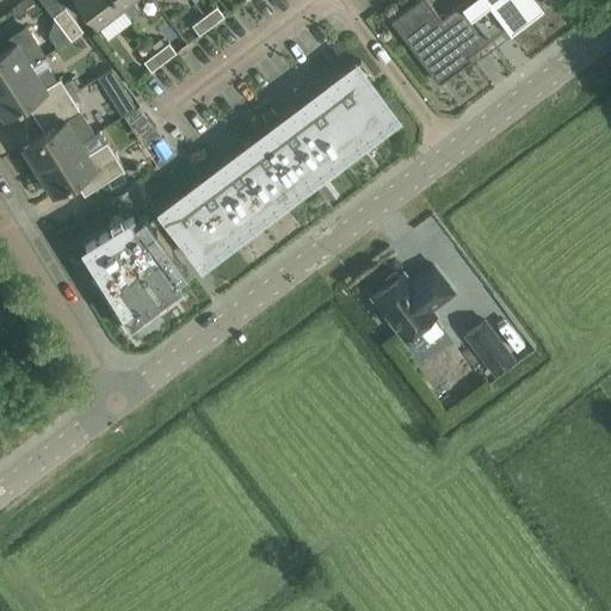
[(123,7),(117,0),(78,0),(99,26),(123,7)]
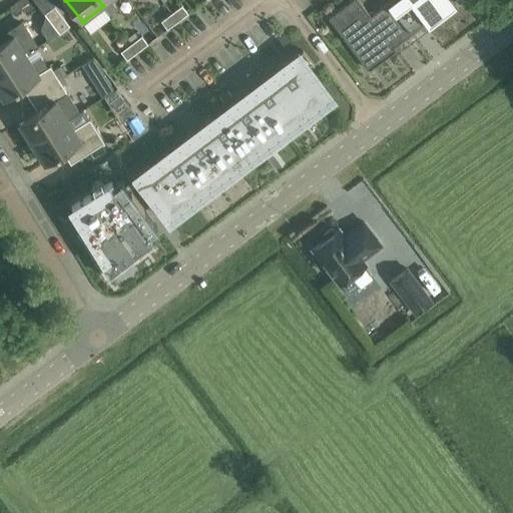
[(410,34),(387,3),(371,15),(359,0),(350,0),(328,17),(369,70),(396,49),(394,46),(410,34)]
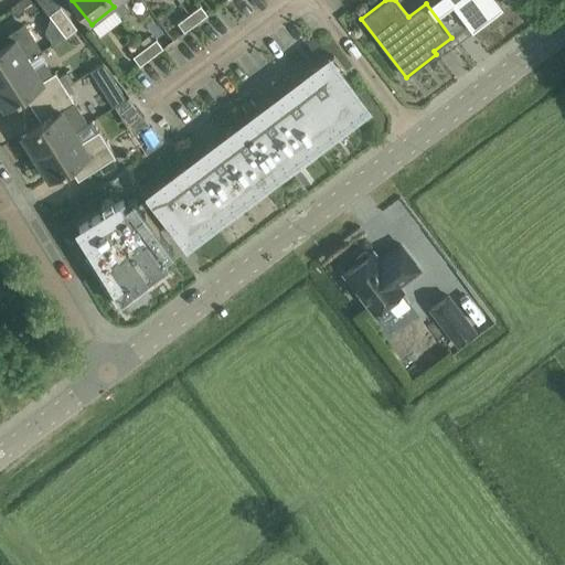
[(429,0),(426,3),(451,38),(469,24),(471,28),(502,4),(498,0),(429,0)]
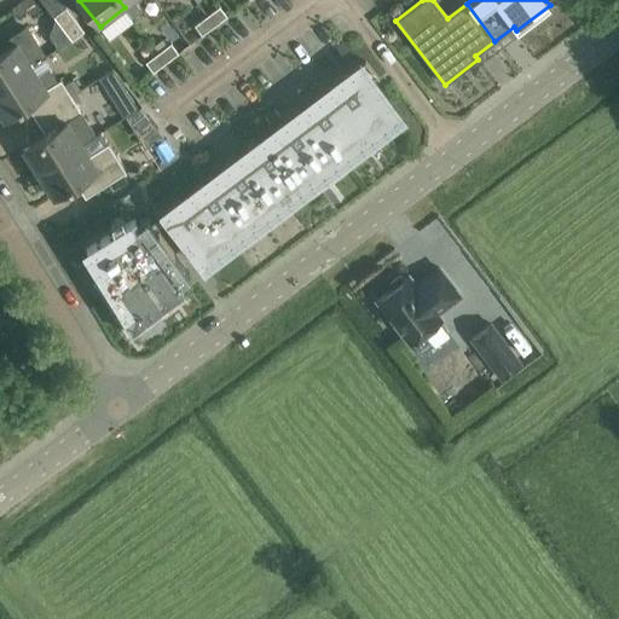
[(65,6),(53,16),(71,40),(85,30),(65,6)]
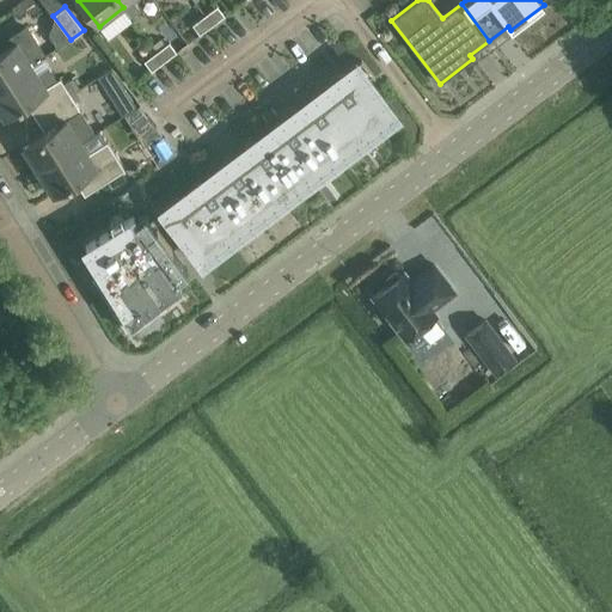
[(204,16),(212,25),(225,16),(218,6),(204,16)]
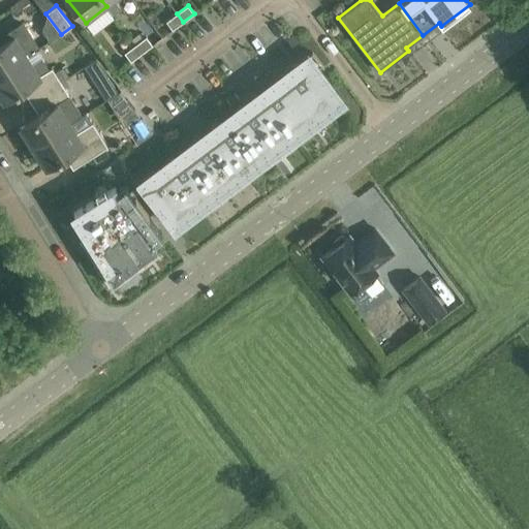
[(183,22),(177,13),(166,22),(173,30),(183,22)]
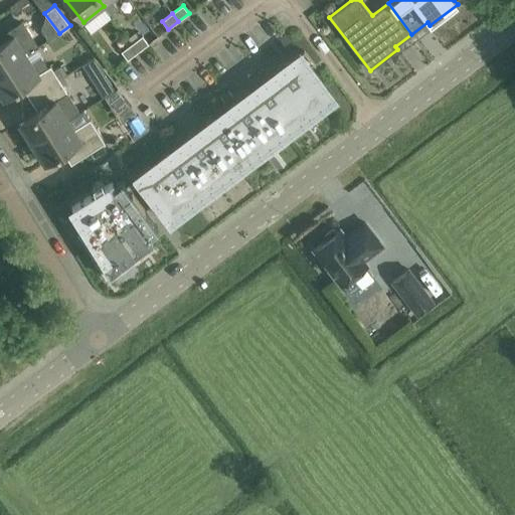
[(0,70),(26,54),(25,52),(36,45),(21,22),(0,34),(0,41),(1,43),(0,42),(0,70)]
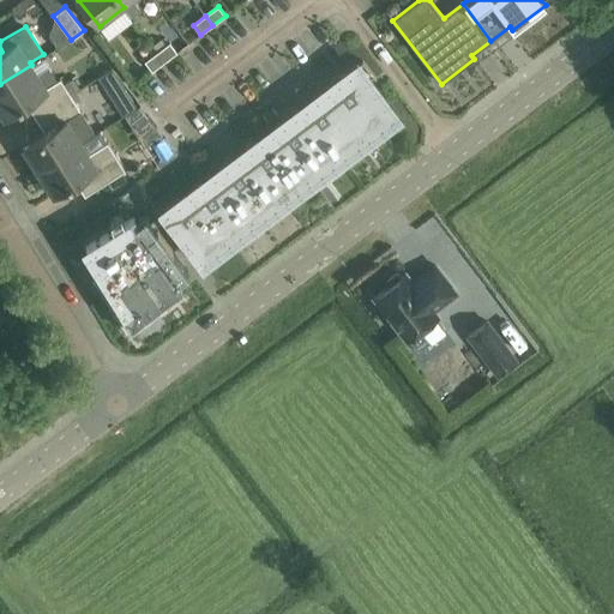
[(56,50),(74,76),(88,66),(70,41),(56,50)]
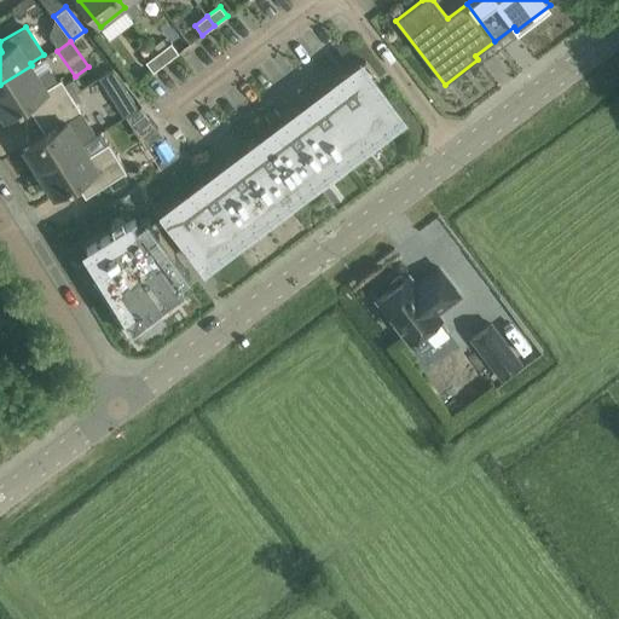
[(158,52),(166,62),(178,52),(171,44),(158,52)]
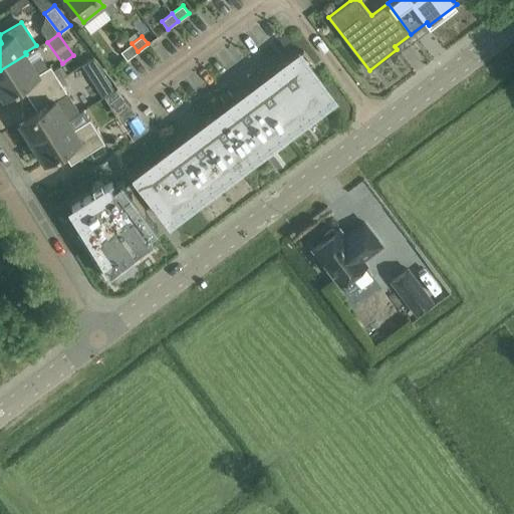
[(138,51),(132,43),(121,51),(127,59),(138,51)]
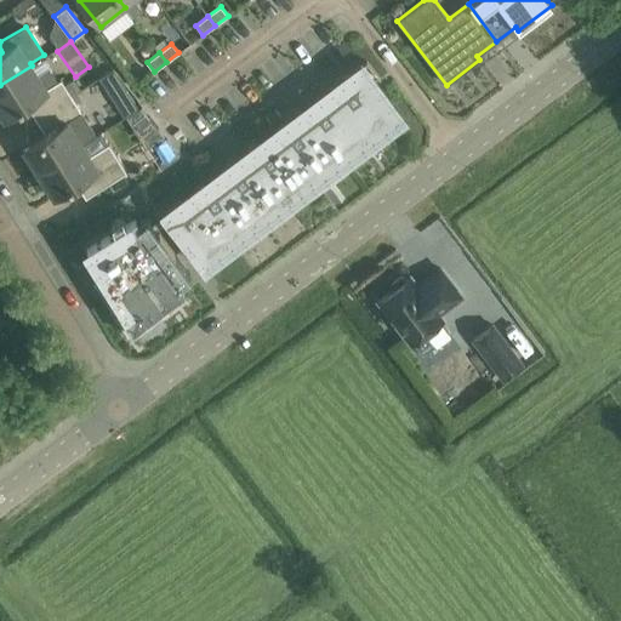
[(368,61),(346,78),(331,87),(337,95),(366,134),(372,141),(402,119),(375,84),(381,80),(368,61)]
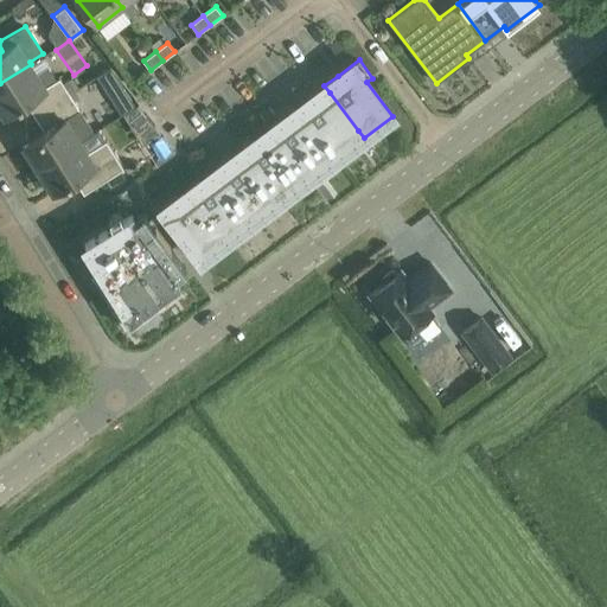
[(31,64),(0,83),(0,108),(4,114),(31,97),(40,113),(70,94),(63,83),(59,77),(56,80),(49,69),(38,76),(31,64)]
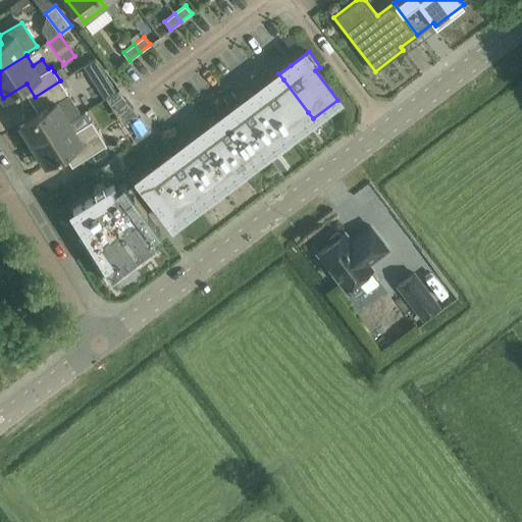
[(54,71),(60,81),(68,75),(62,66),(54,71)]
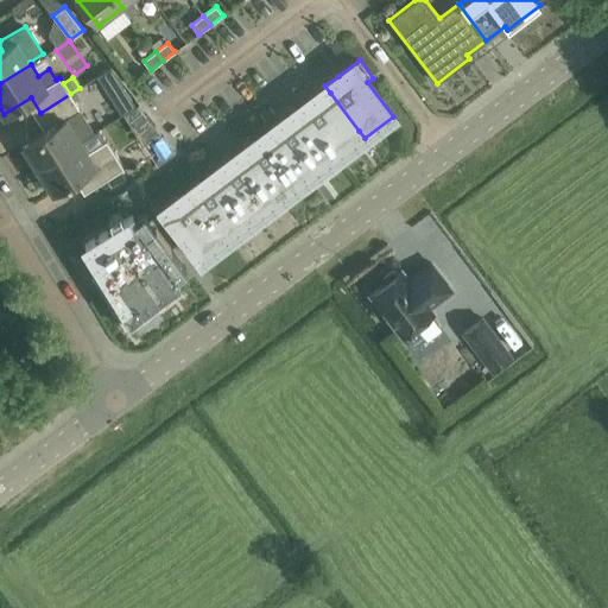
[(330,93),(314,105),(314,106),(308,99),(298,107),(303,113),(331,151),(337,158),(354,146),(349,139),(359,131),(330,93)]
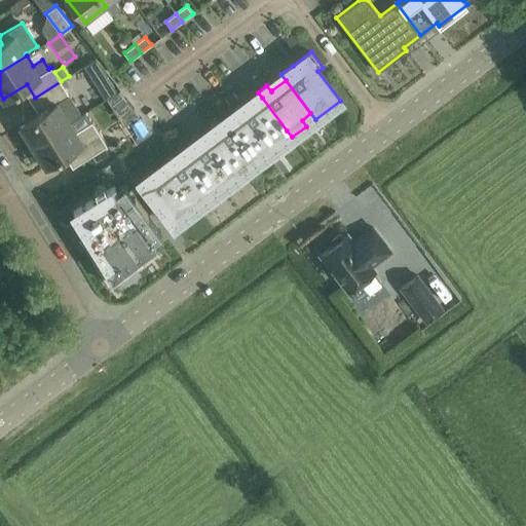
[(43,110),(20,125),(33,145),(69,122),(81,114),(69,95),(61,81),(35,98),(43,110)]
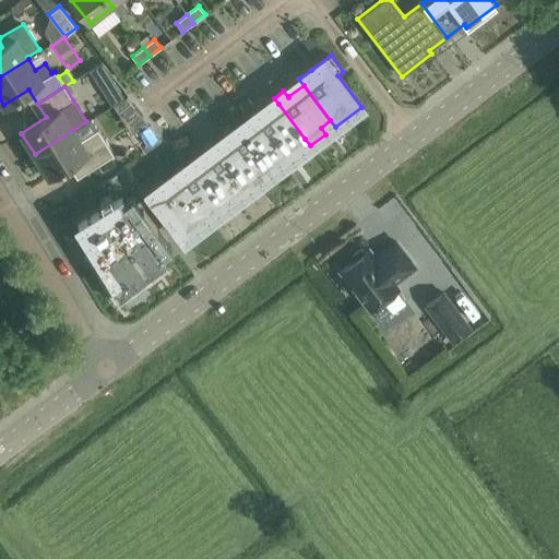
[(259,109),(257,110),(249,117),(253,123),(280,158),(285,165),(300,153),(296,146),(305,139),(278,104),(263,116),(259,109)]
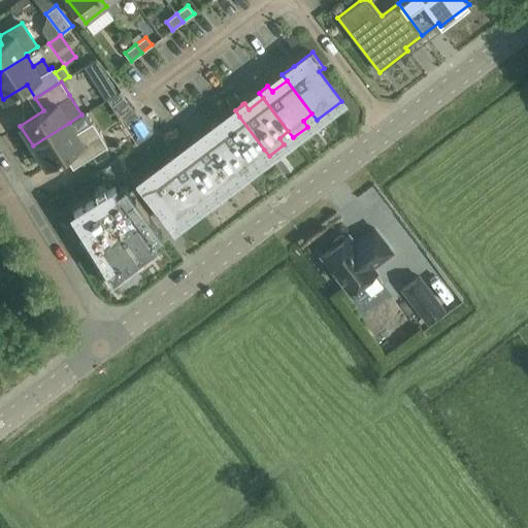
[(221,121),(217,124),(210,128),(216,134),(240,167),(245,173),(260,162),(255,156),(264,150),(239,117),(225,127),(221,121)]
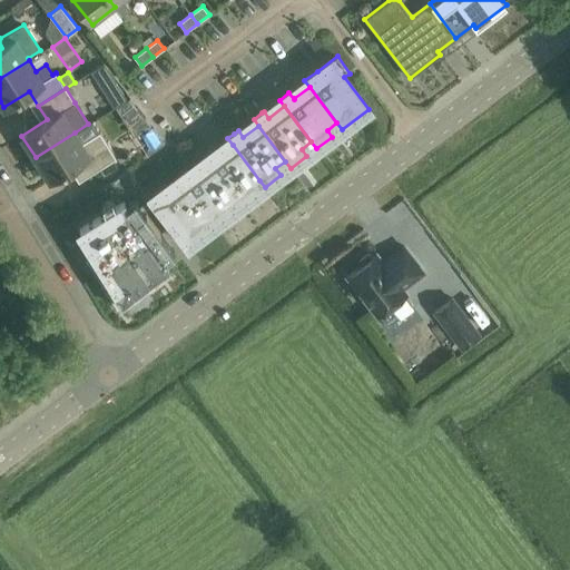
[(150,149),(161,141),(154,128),(141,136),(150,149)]
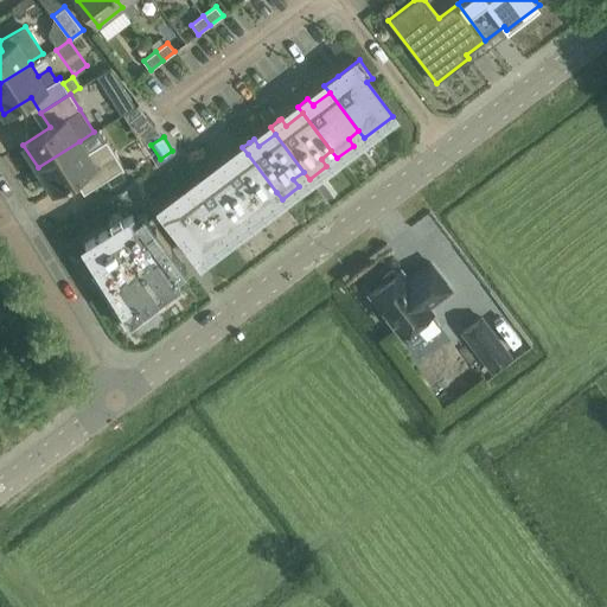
[(80,141),(38,167),(52,191),(80,174),(89,190),(96,186),(117,172),(123,168),(107,141),(87,153),(80,141)]
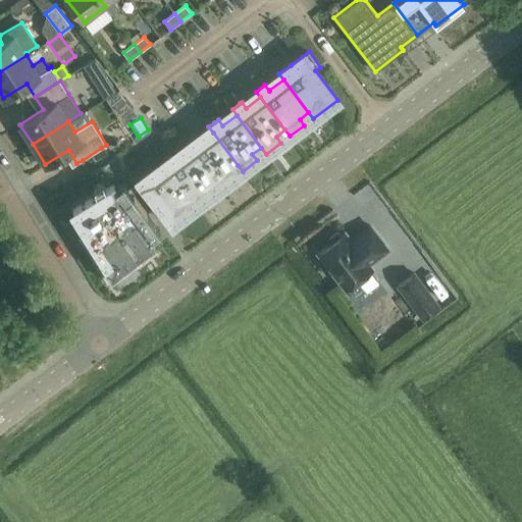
[(194,138),(189,142),(185,144),(190,150),(214,183),(218,189),(233,177),(229,171),(238,165),(213,133),(199,143),(194,138)]
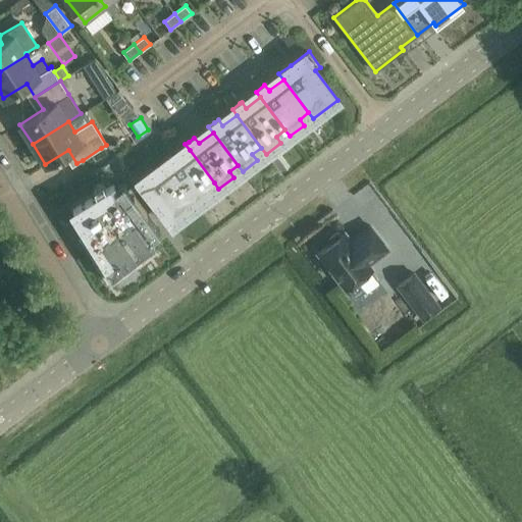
[(190,150),(180,157),(175,161),(171,155),(164,160),(197,205),(210,196),(206,190),(214,183),(190,150)]
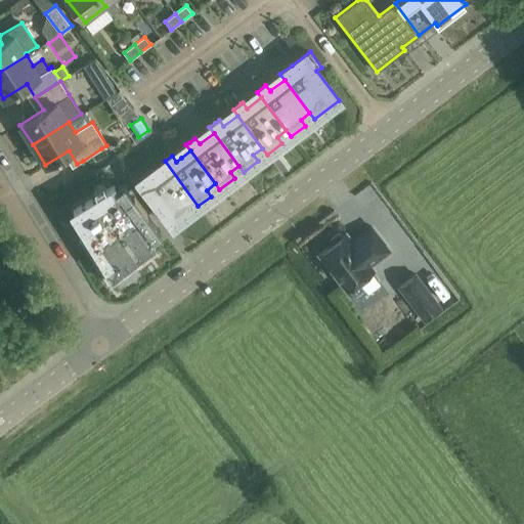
[(165,161),(151,170),(139,180),(173,225),(198,206),(165,161)]
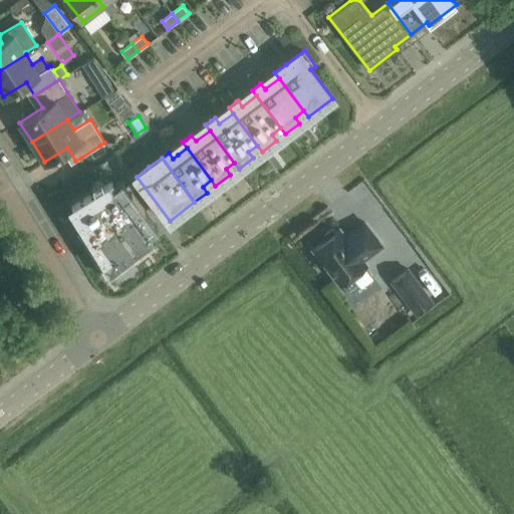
[(92,240),(142,205),(121,177),(112,184),(111,183),(71,207),(92,240)]
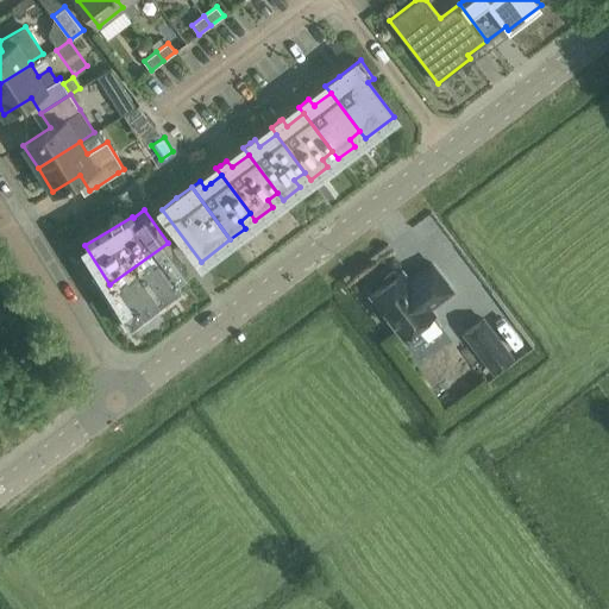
[(168,243),(110,284),(102,290),(127,328),(146,314),(142,307),(180,278),(176,275),(187,268),(168,243)]
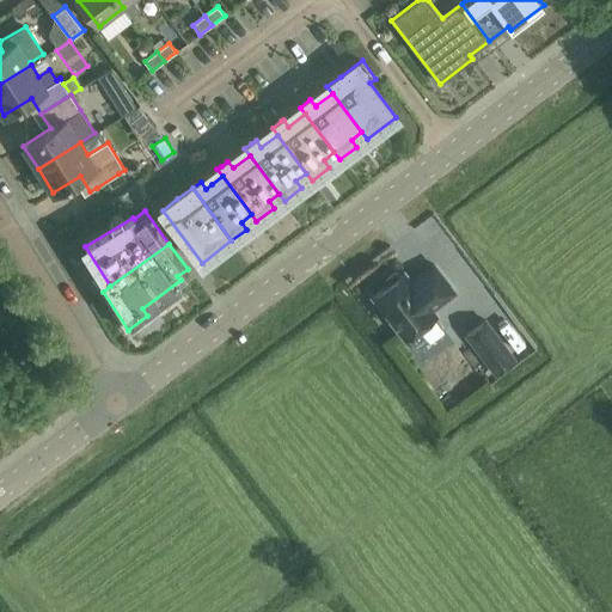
[(387,286),(373,297),(404,338),(435,314),(432,310),(454,292),(434,265),(418,276),(422,281),(414,286),(404,273),(401,276),(398,274),(395,273),(385,280),(385,283),(387,286)]
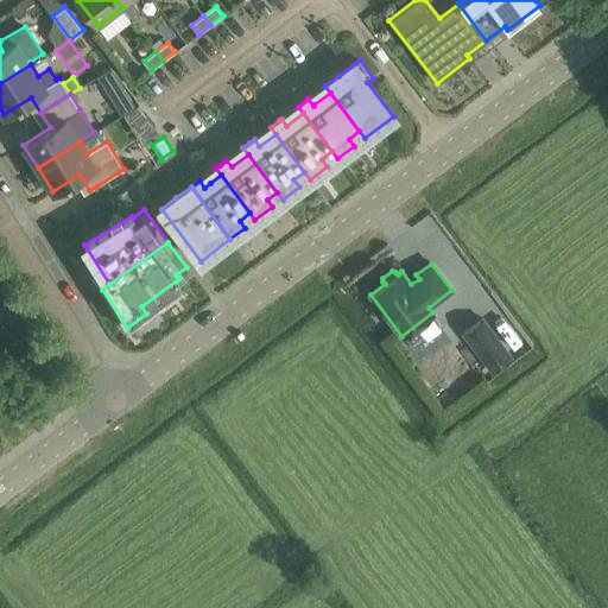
[(462,331),(492,373),(513,356),(483,316),(462,331)]
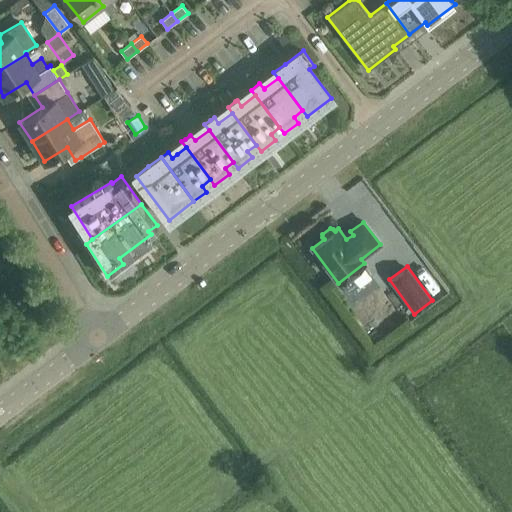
[(19,349),(12,354),(17,360),(23,355),(19,349)]
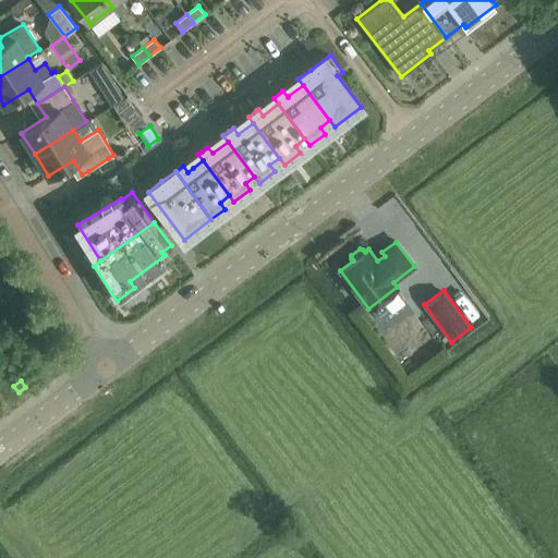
[(554,439),(542,449),(549,459),(557,451),(557,435),(553,439),(554,439)]
